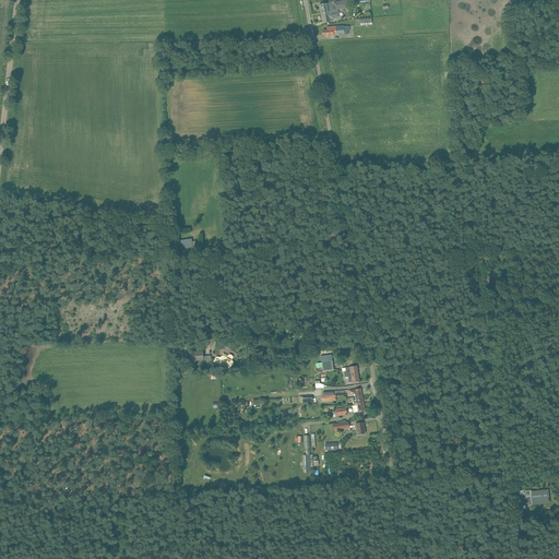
[(336,2),(337,10),(348,8),(347,0),(336,2)]
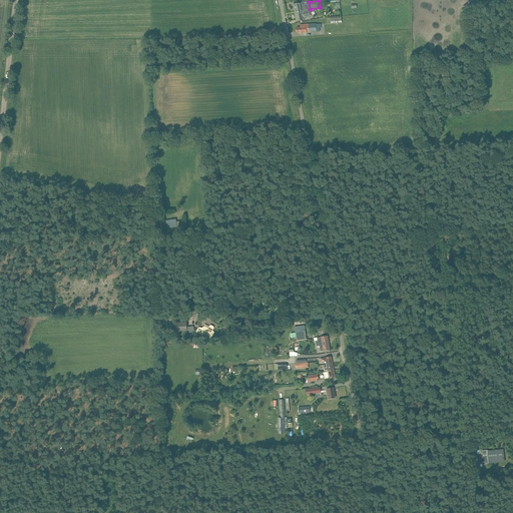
[(310,10),(309,4),(303,5),(302,3),(293,4),(295,12),(304,11),(310,10)]
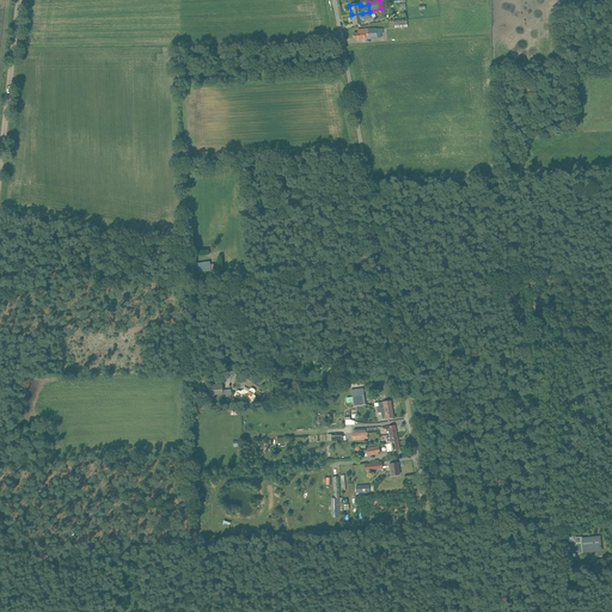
[(362,13),(352,14),(353,25),(363,23),(363,20),(372,19),(371,12),(369,12),(362,13)]
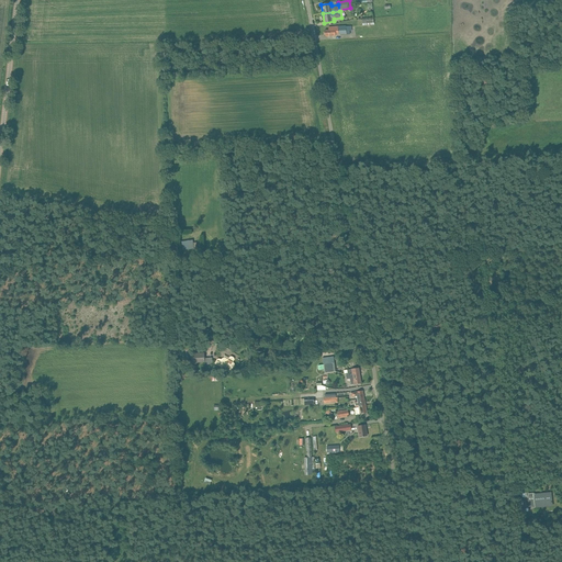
[(338,29),(338,26),(328,27),(328,30),(325,31),(325,36),(330,36),(335,35),(335,34),(338,34),(346,34),(350,34),(350,30),(351,30),(351,26),(346,26),(343,26),(343,29),(338,29)]
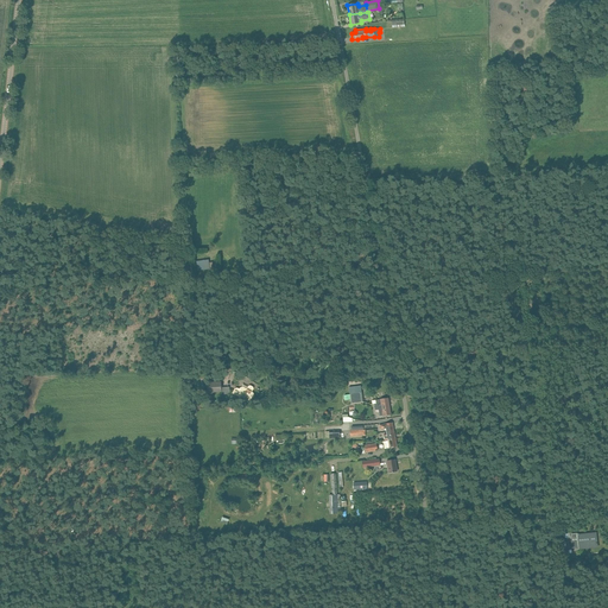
[(196,260),(197,270),(209,270),(209,260),(196,260)]
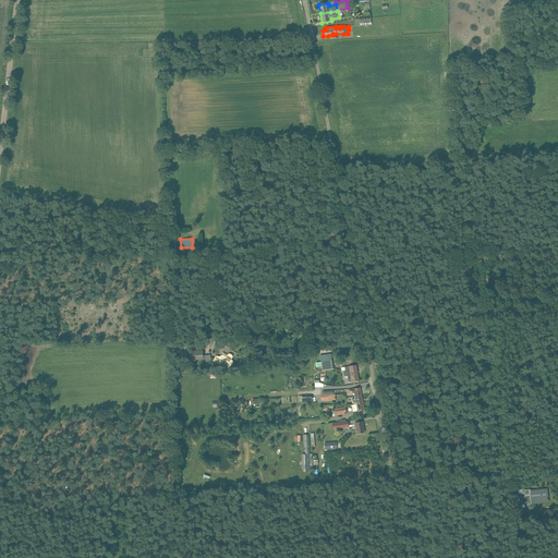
[(203,361),(203,363),(211,362),(210,355),(203,355),(203,351),(190,352),(190,362),(203,361)]
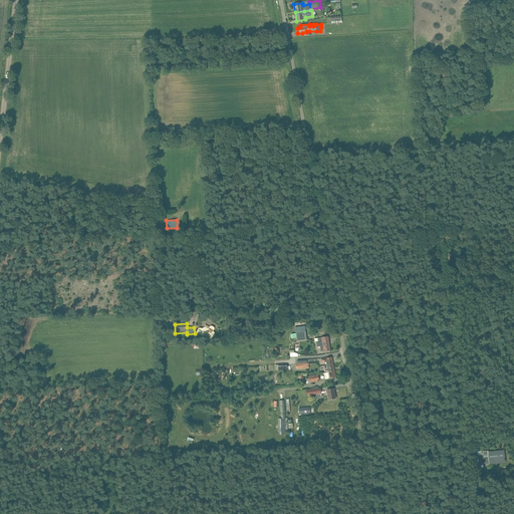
[(196,332),(209,340),(211,337),(212,337),(213,337),(214,336),(215,335),(215,333),(214,332),(213,331),(214,329),(214,328),(214,327),(211,326),(210,326),(209,329),(206,327),(204,327),(203,328),(202,329),(200,328),(199,328),(196,332)]
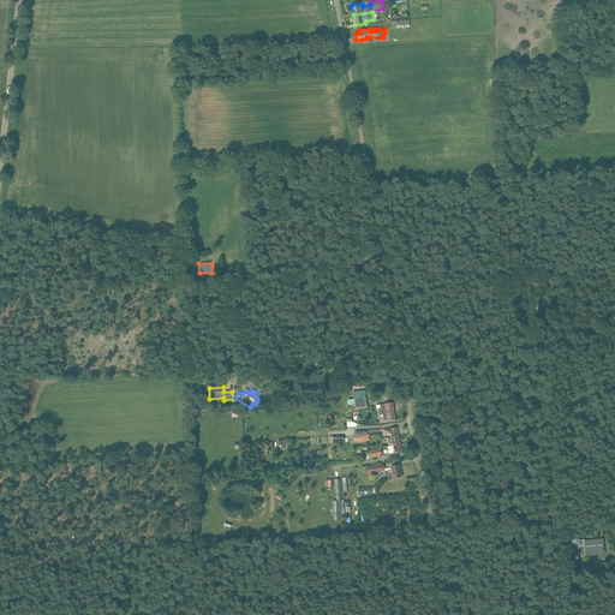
[(354,399),(356,408),(366,406),(365,398),(354,399)]
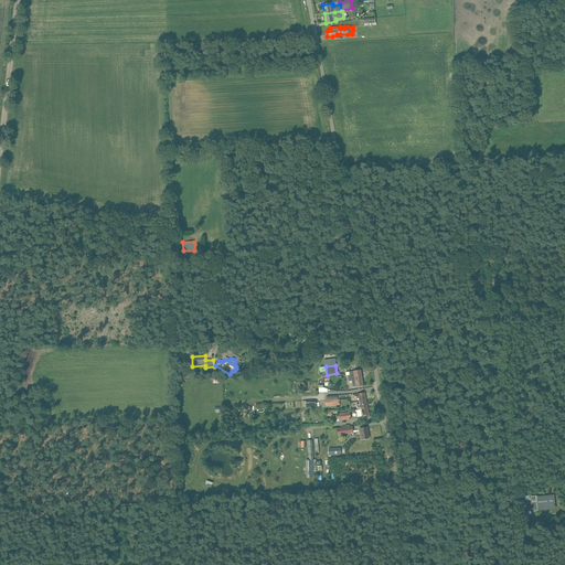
[(356,386),(362,385),(360,370),(349,372),(349,375),(348,375),(349,381),(352,381),(352,386),(356,386)]
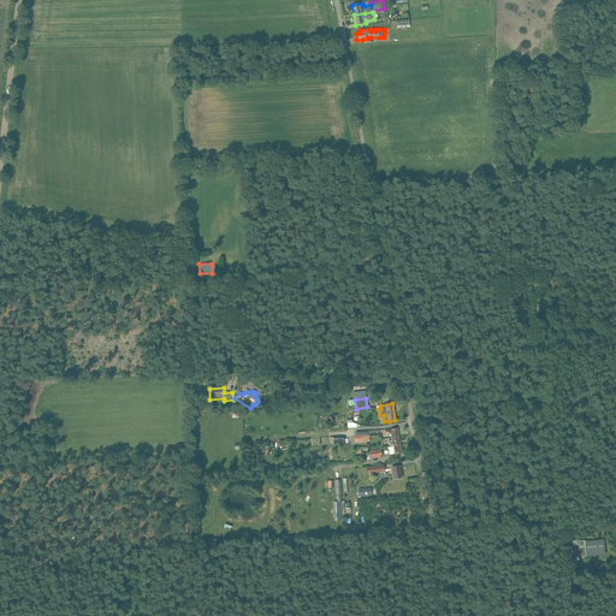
[(355,432),(355,443),(371,442),(369,436),(362,436),(362,432),(355,432)]
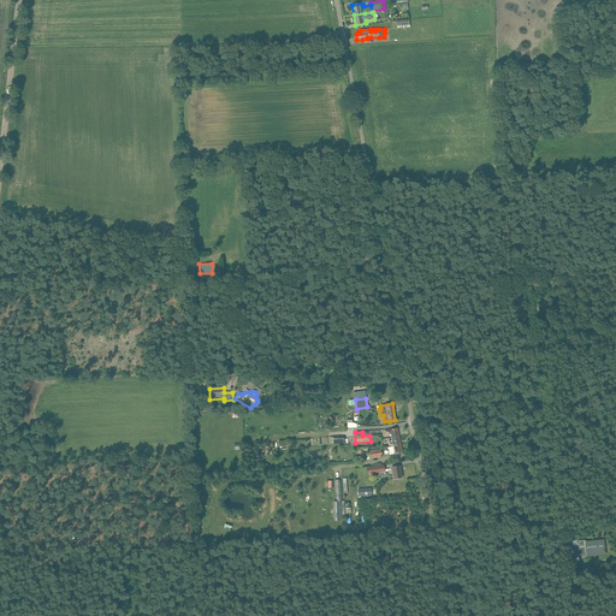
[(392,445),(401,444),(398,436),(391,437),(391,440),(389,440),(390,446),(392,445)]
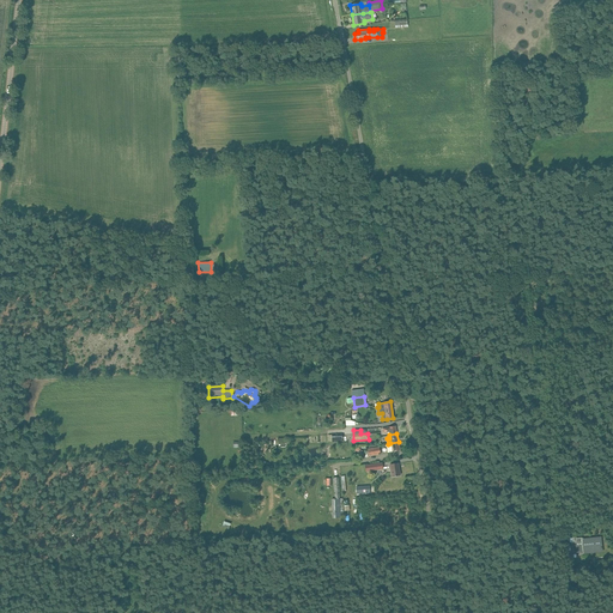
[(392,477),(400,475),(398,463),(389,465),(392,477)]
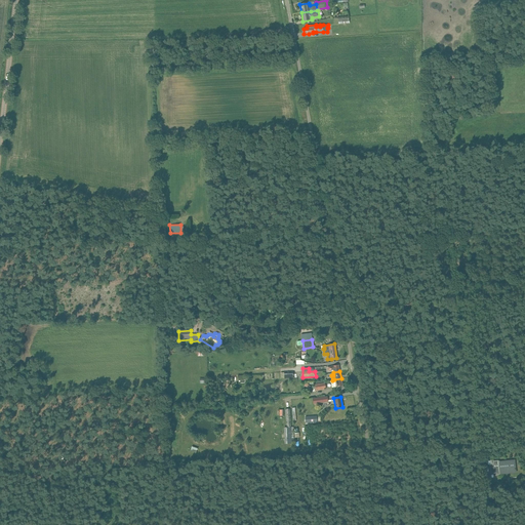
[(284,428),(285,444),(294,444),(294,428),(291,428),(289,408),(285,409),(287,428),(284,428)]
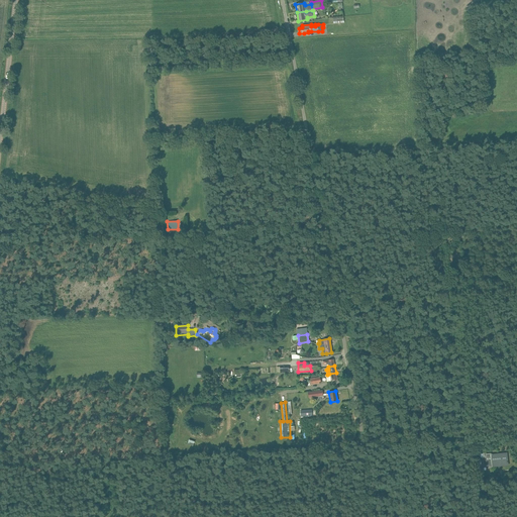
[(486,459),(482,460),(483,467),(490,466),(490,467),(508,466),(507,452),(492,454),(492,453),(486,453),(486,459)]
